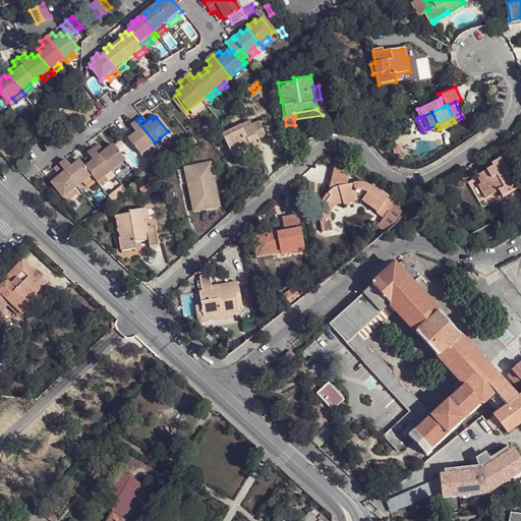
[(140,154),(150,147),(155,142),(136,120),(129,125),(133,129),(128,133),(130,136),(128,138),(140,154)]
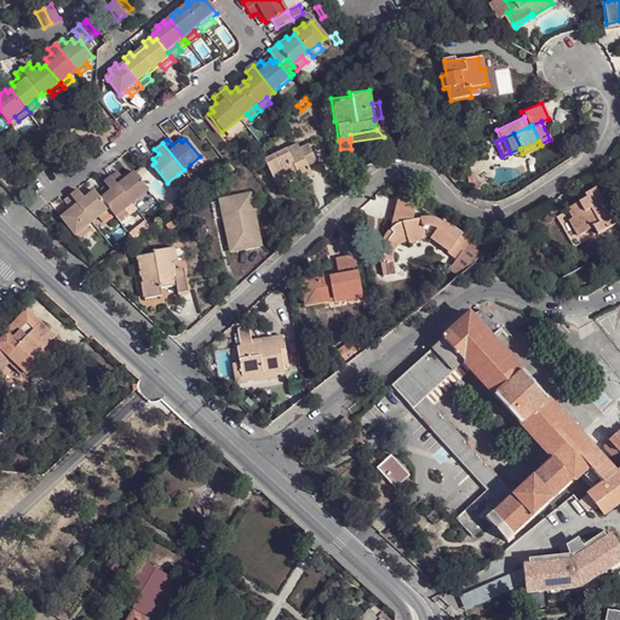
[(480,145),(470,148),(472,156),(481,154),(480,145)]
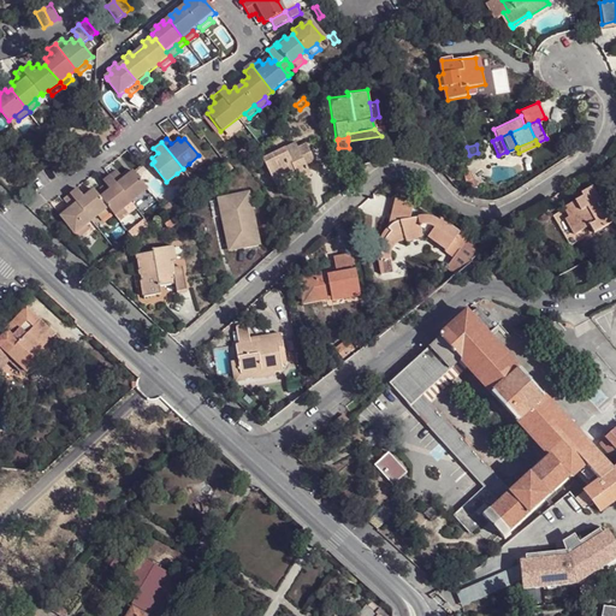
[(295,147),(262,163),(273,183),(294,175),(295,178),(297,183),(309,177),(306,169),(313,164),(306,147),(297,150),(295,147)]
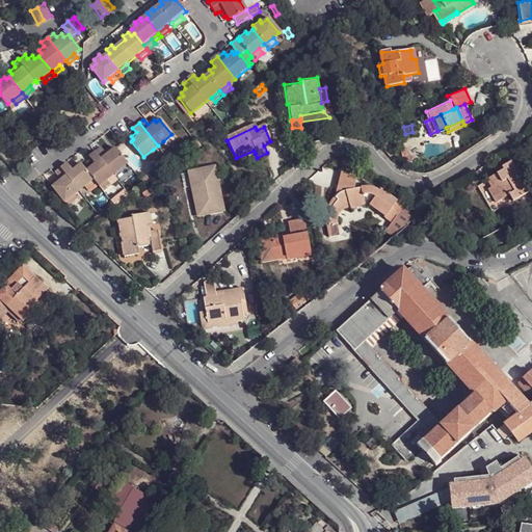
[(209,134),(207,135),(210,139),(216,134),(212,129),(208,132),(209,134)]
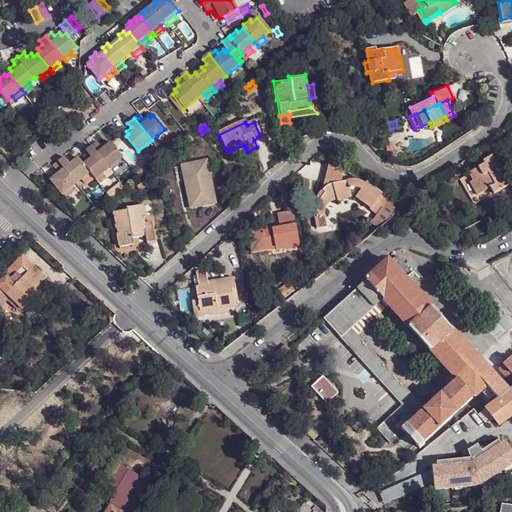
[(160,140),(168,134),(165,129),(157,136),(160,140)]
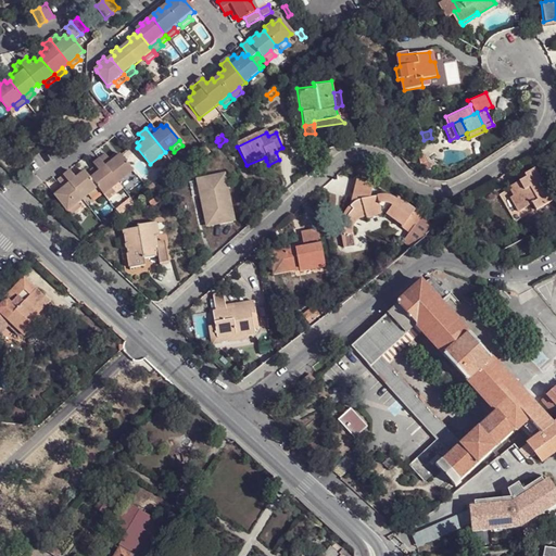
[(204,147),(197,153),(202,160),(211,152),(206,147),(204,147)]
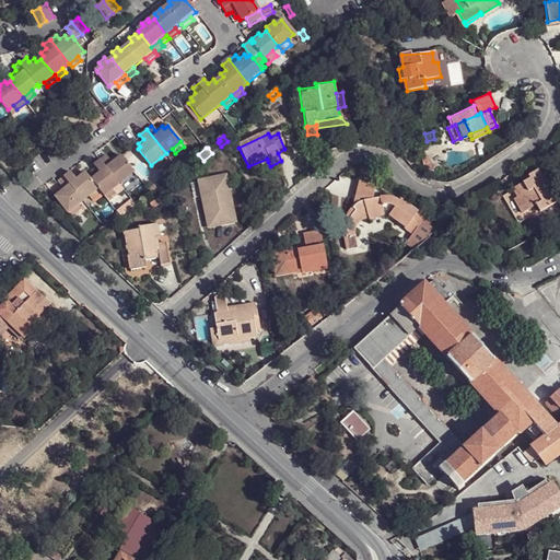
[(93,173),(96,177),(92,179),(100,187),(103,193),(105,195),(115,187),(113,184),(124,176),(125,178),(135,171),(123,155),(118,159),(116,155),(112,160),(108,154),(95,164),(98,170),(93,173)]
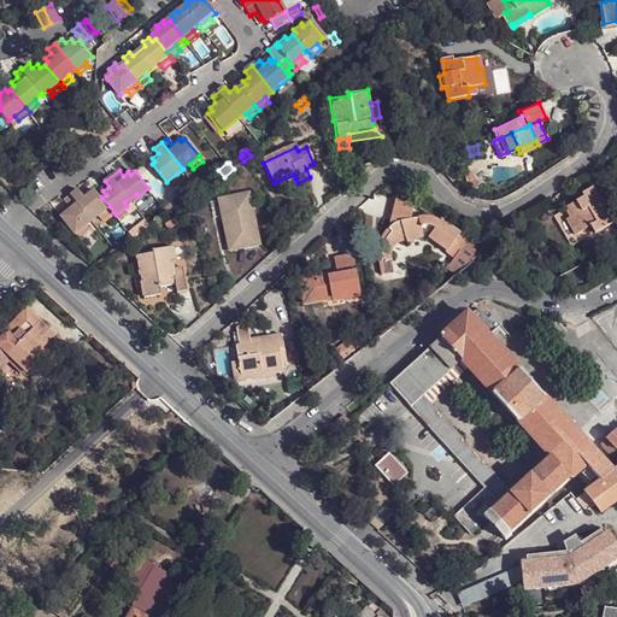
[(476,189),(480,183),(474,180),(472,171),(465,172),(468,184),(476,189)]
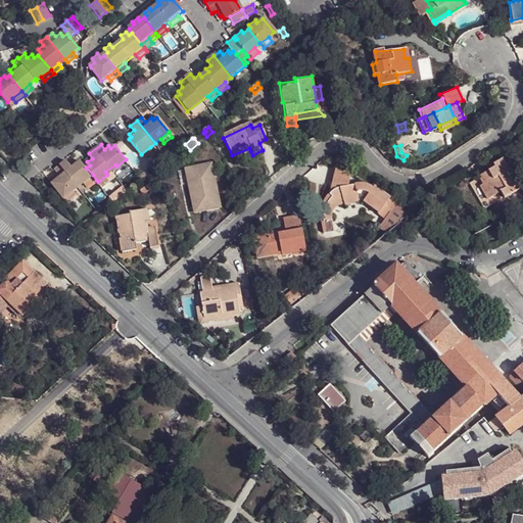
[(144,157),(153,151),(150,147),(141,154),(144,157)]
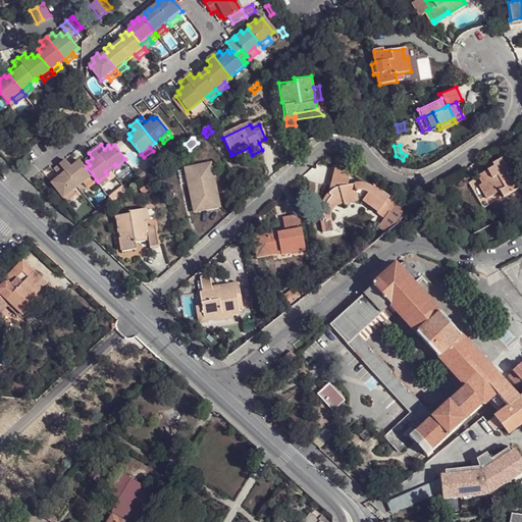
[(249,148),(231,155),(232,159),(250,151),(249,148)]
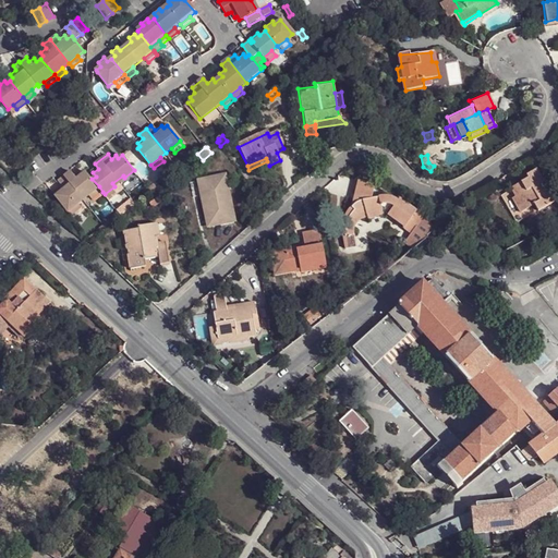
[(124,178),(128,182),(137,174),(134,170),(124,178)]
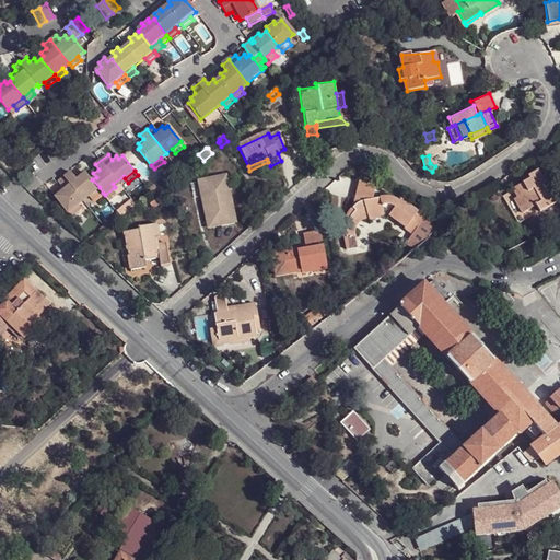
[(502,197),(517,223),(538,211),(539,213),(556,202),(549,193),(553,190),(547,179),(543,182),(537,171),(527,177),(528,179),(512,190),(513,191),(502,197)]
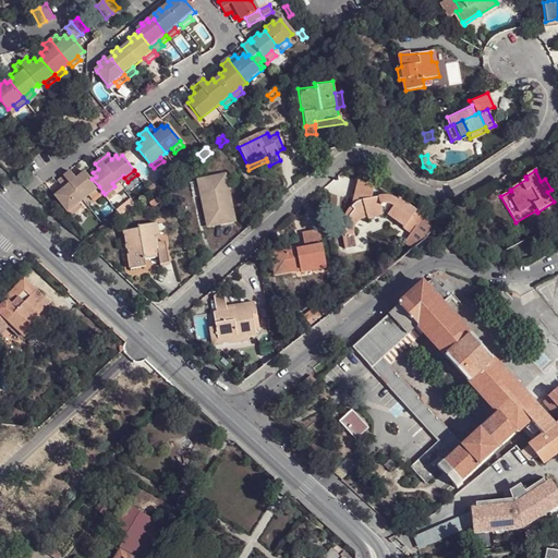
[(58,190),(60,193),(56,196),(70,213),(79,205),(89,195),(99,186),(92,179),(86,171),(82,174),(80,172),(74,177),(71,172),(59,182),(62,186),(58,190)]
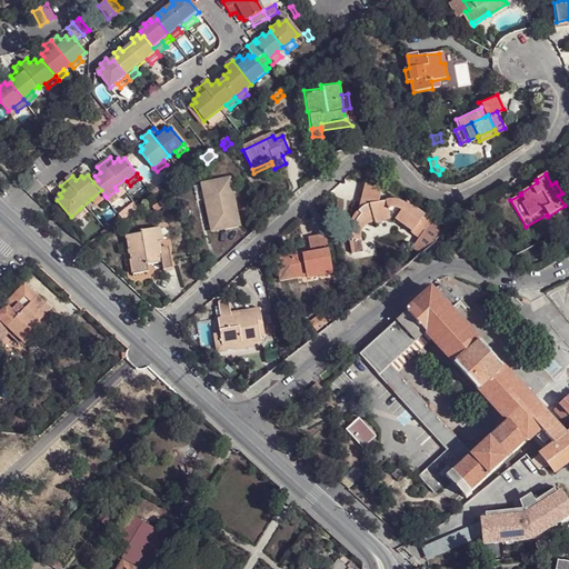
[(209,203),(207,205),(212,231),(238,226),(228,180),(206,185),(209,203)]
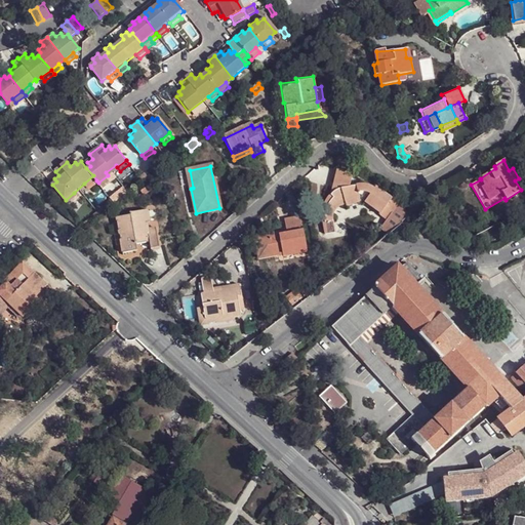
[(48,179),(56,174),(52,167),(44,172),(48,179)]
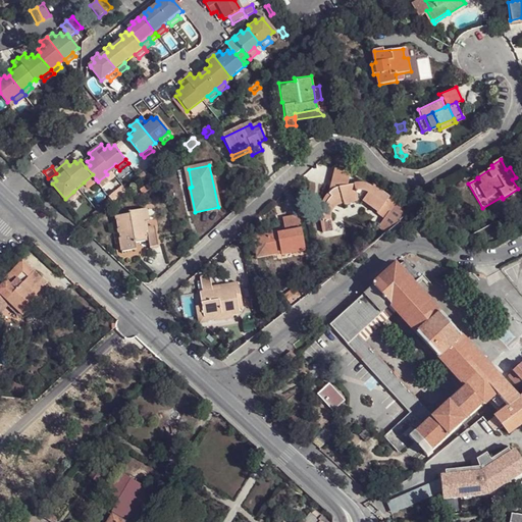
[(317,218),(319,230),(331,228),(329,216),(328,214),(329,212),(330,209),(331,206),(333,204),(335,202),(341,201),(342,203),(355,198),(355,197),(361,200),(360,200),(367,206),(375,211),(374,211),(381,217),(382,215),(393,201),(394,199),(386,194),(371,183),(370,185),(351,172),(334,168),(330,188),(326,190),(323,193),(320,197),(319,201),(317,205),(317,209),(317,213),(317,218)]
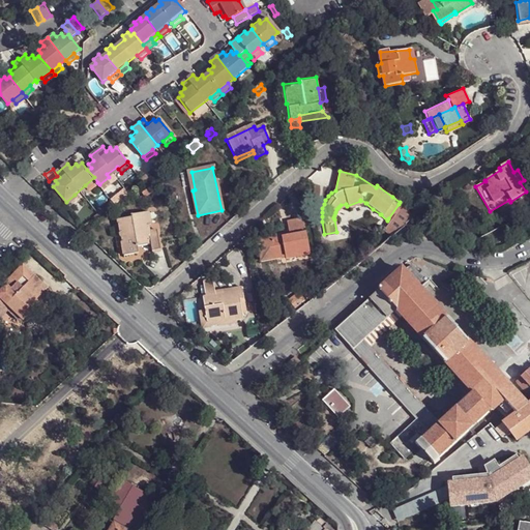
[(85,185),(88,189),(97,182),(94,177),(85,185)]
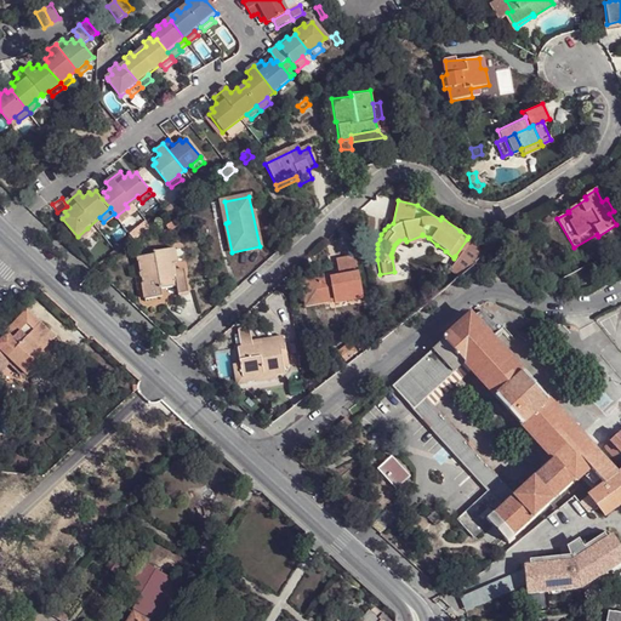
[(121,221),(131,212),(127,208),(117,216),(121,221)]
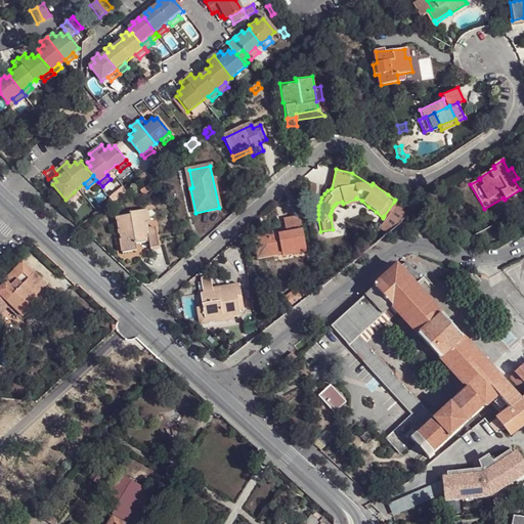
[(149,188),(145,184),(137,188),(142,194),(149,188)]
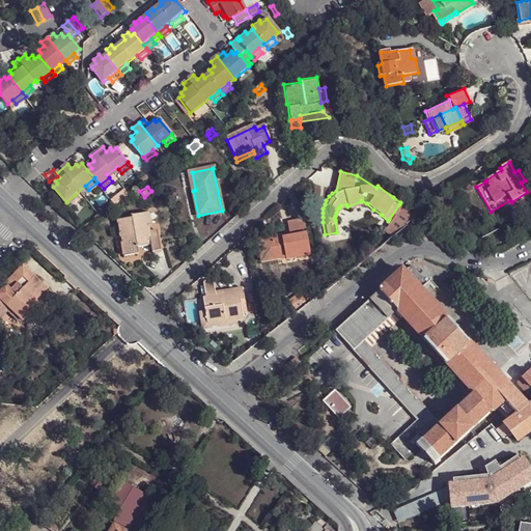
[(70,206),(78,199),(75,195),(66,202),(70,206)]
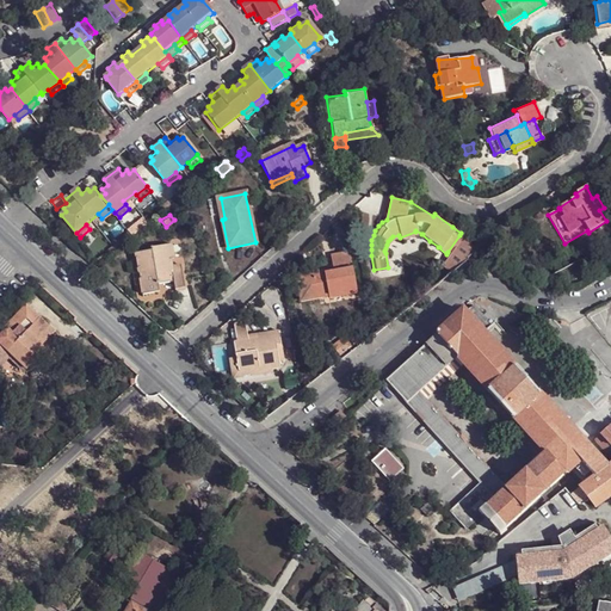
[(115,245),(118,250),(133,238),(128,232),(118,240),(118,241),(115,245)]
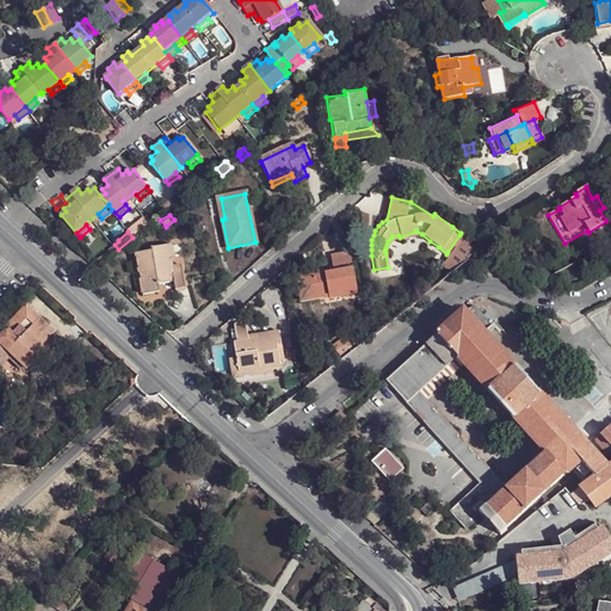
[(479,248),(460,235),(448,252),(451,255),(444,265),(451,271),(479,248)]
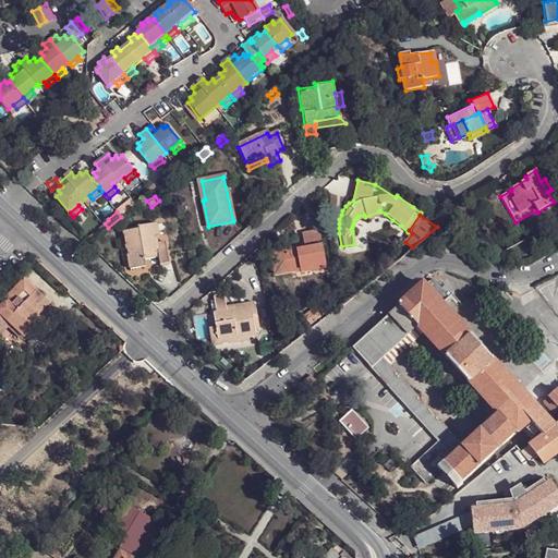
[(102,233),(108,228),(105,223),(98,229),(102,233)]
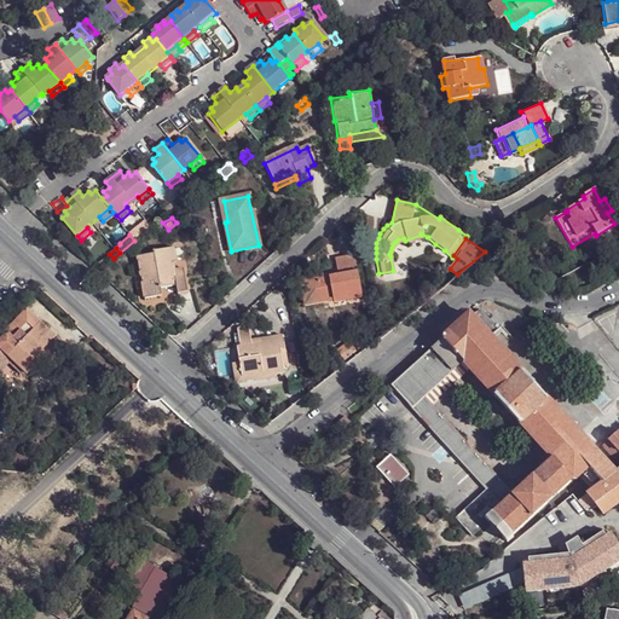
[(175,248),(154,252),(155,254),(138,258),(138,262),(140,272),(142,278),(143,284),(145,299),(162,296),(161,289),(177,287),(179,298),(190,296),(184,268),(175,270),(175,262),(177,262),(175,248)]
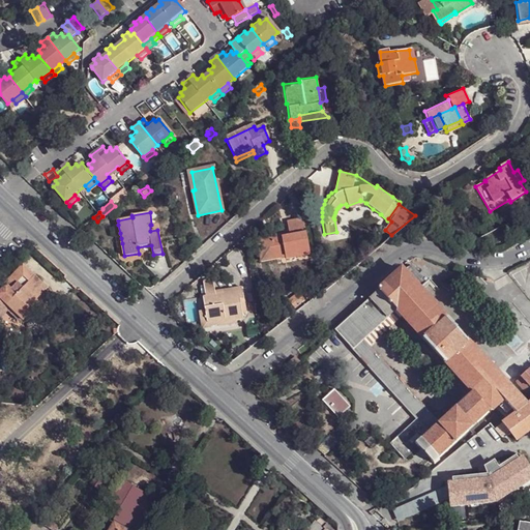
[(427,219),(421,213),(407,225),(413,231),(427,219)]
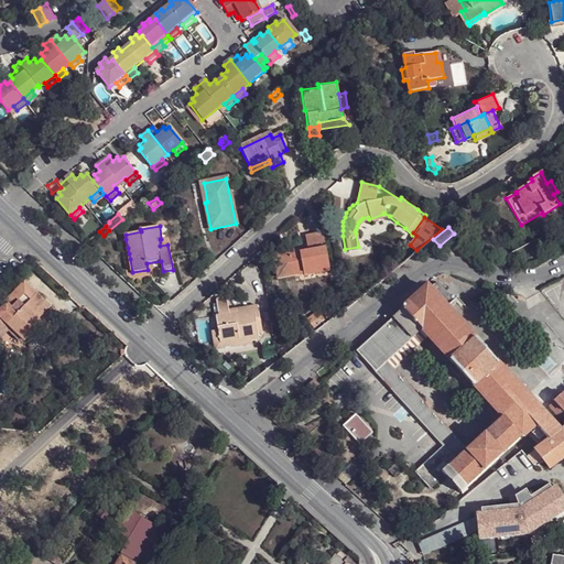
[(299,250),(272,256),(274,266),(280,264),(283,274),(303,270),(304,275),(329,270),(322,234),(304,237),(306,248),(307,251),(300,253),(299,250)]
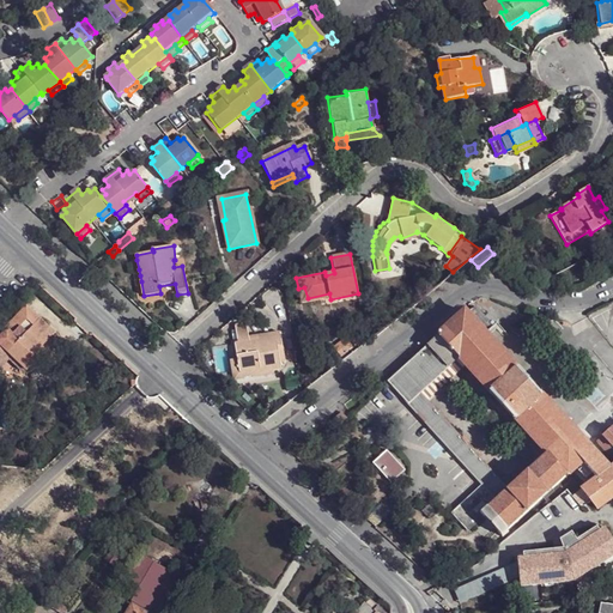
[(304,287),(298,289),(302,305),(331,299),(329,293),(308,298),(304,287)]
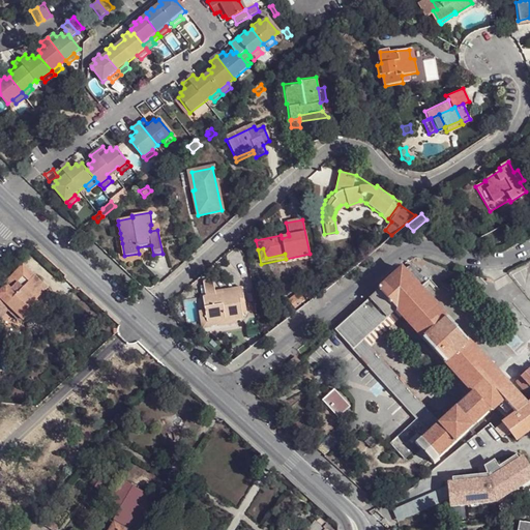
[(32,277),(34,274),(23,264),(20,267),(32,277)]
